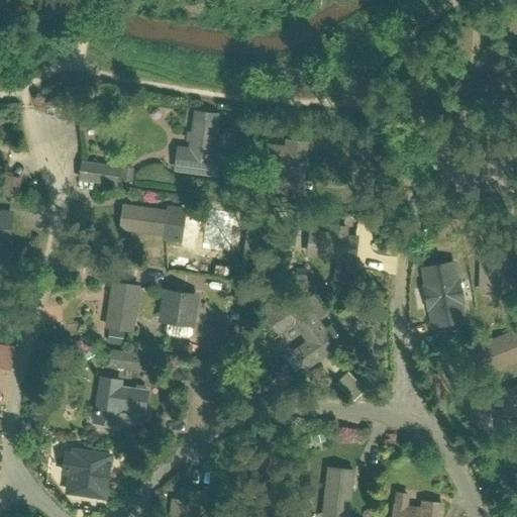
[(210,171),(216,116),(186,112),(180,168),(210,171)]
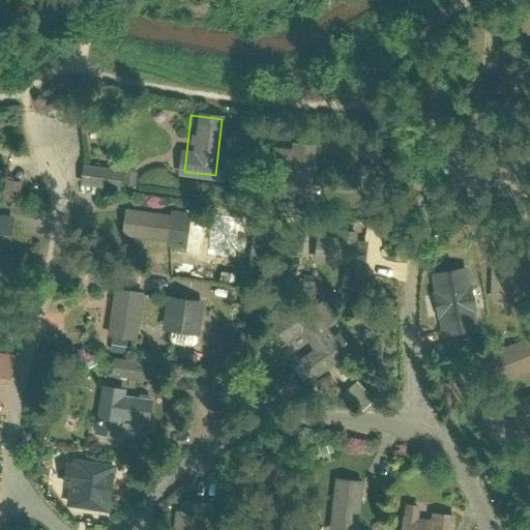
[(311,195),(317,145),(293,142),(292,149),(275,147),(272,172),(289,174),(287,192),(311,195)]
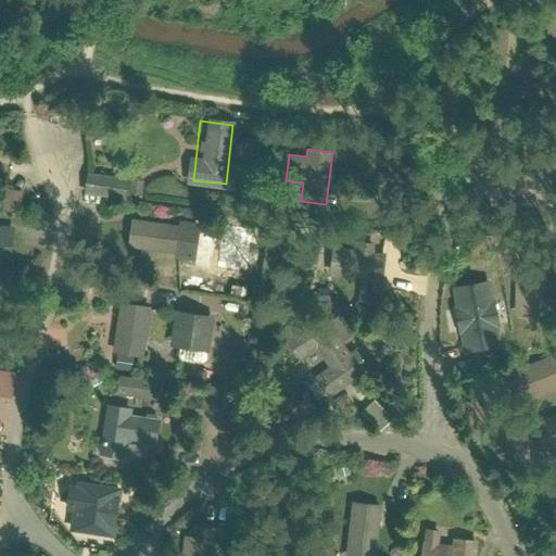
[(129,180),(88,172),(81,203),(124,211),(129,180)]
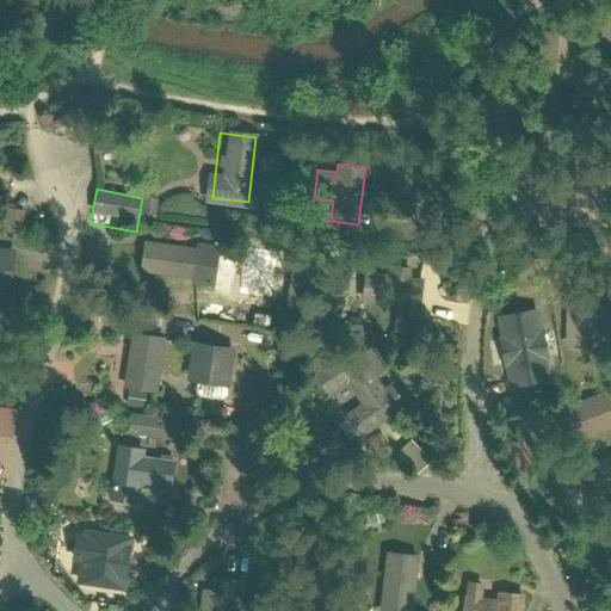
[(34,247),(0,242),(0,278),(29,283),(34,247)]
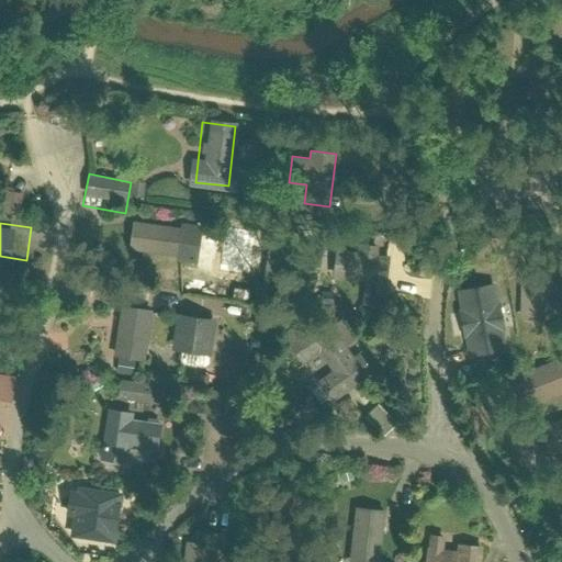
[(203,231),(134,223),(131,251),(177,257),(177,262),(199,266),(203,231)]
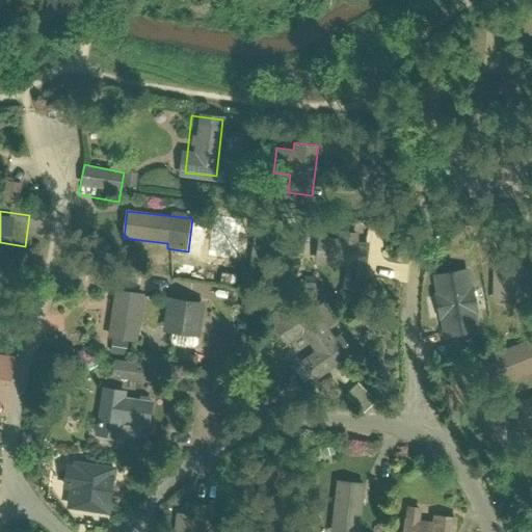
[(238,263),(244,217),(214,213),(208,259),(238,263)]
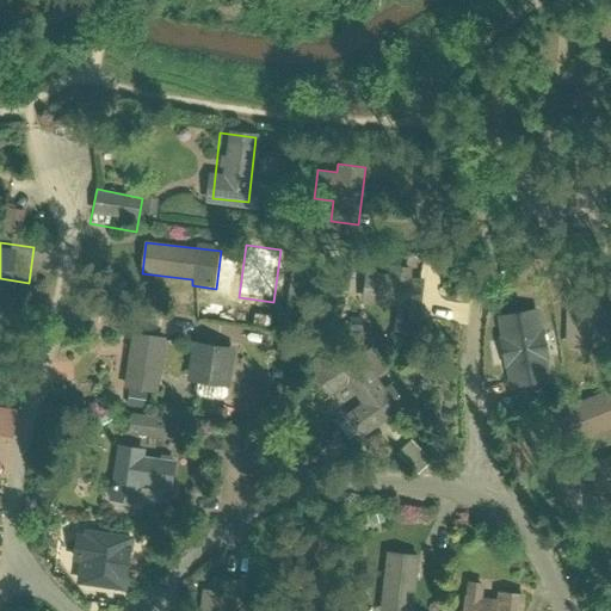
[(390,273),(366,271),(362,303),(419,312),(424,278),(411,277),(412,269),(392,266),(390,273)]
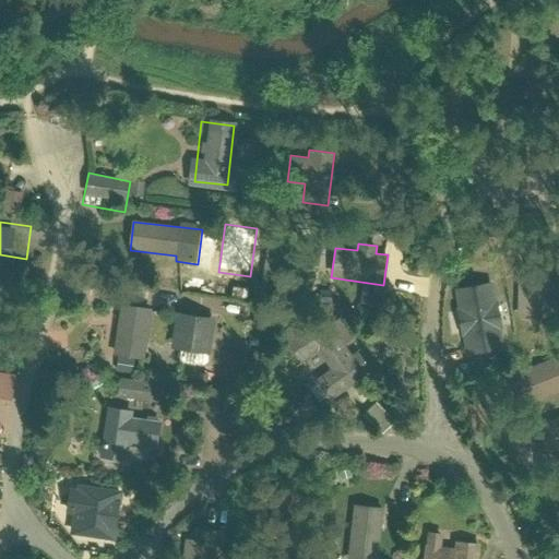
[(548,317),(551,273),(521,271),(518,314),(548,317)]
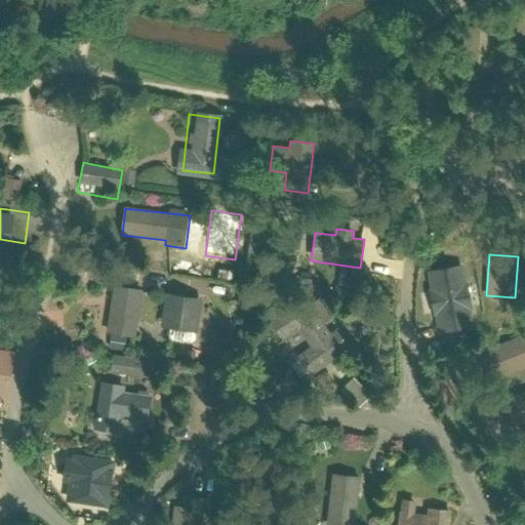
[(462,264),(423,273),(437,331),(476,322),(462,264)]
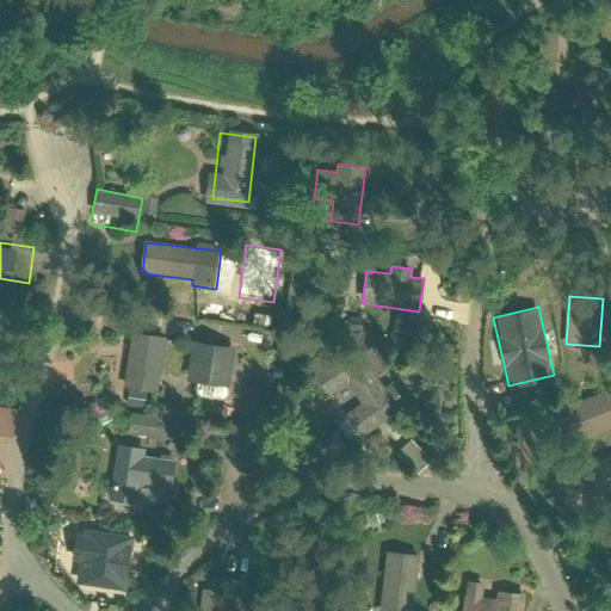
[(156,402),(164,340),(105,333),(98,396),(156,402)]
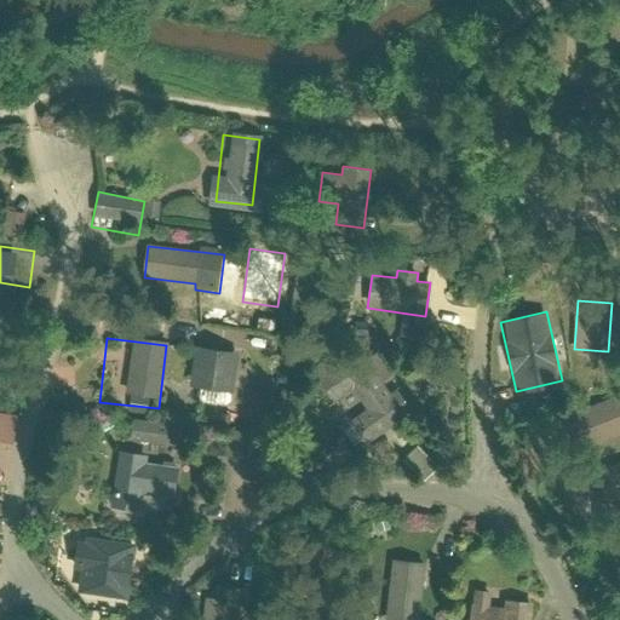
[(241,352),(196,349),(191,394),(237,400),(241,352)]
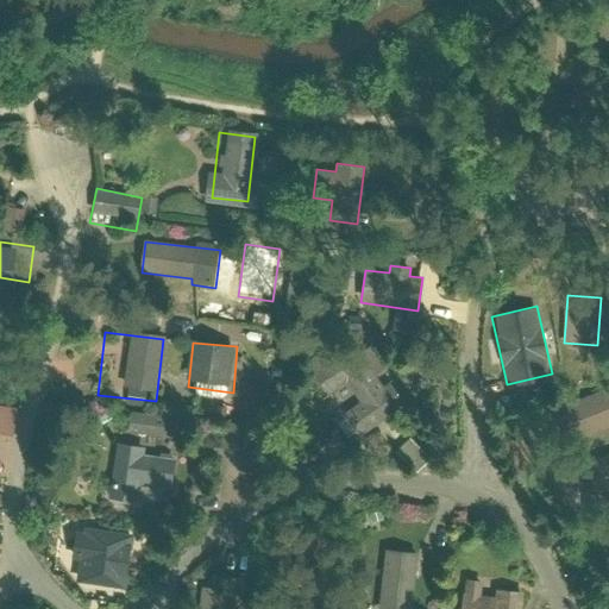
[(345,365),(297,408),(333,450),(382,407),(345,365)]
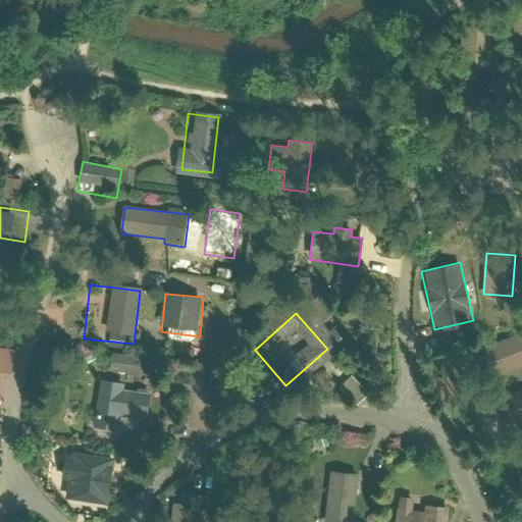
[(521,334),(488,349),(501,378),(521,368),(521,334)]
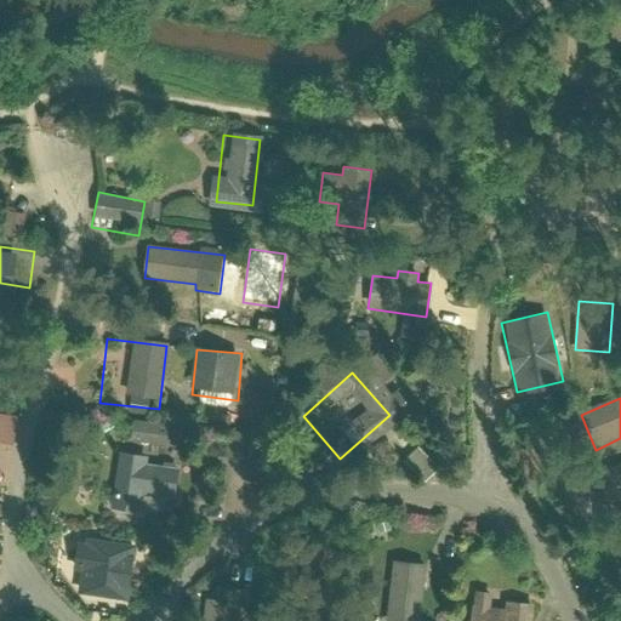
[(0,409),(0,437),(13,439),(17,411),(0,409)]
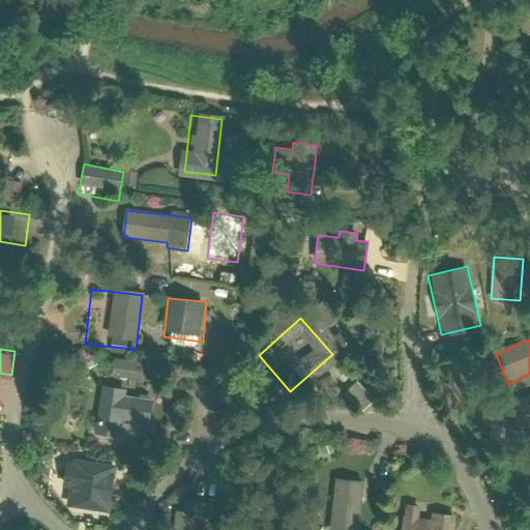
[(100,386),(95,433),(119,441),(122,423),(154,429),(155,395),(100,386)]
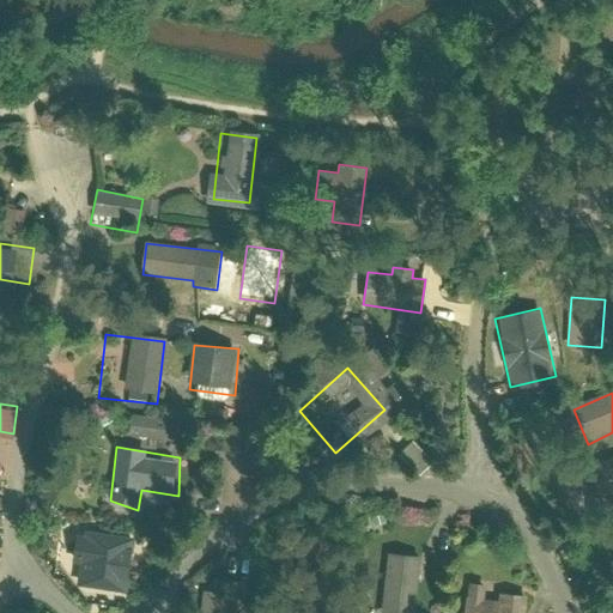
[(612,455),(594,463),(607,497),(612,493),(612,455)]
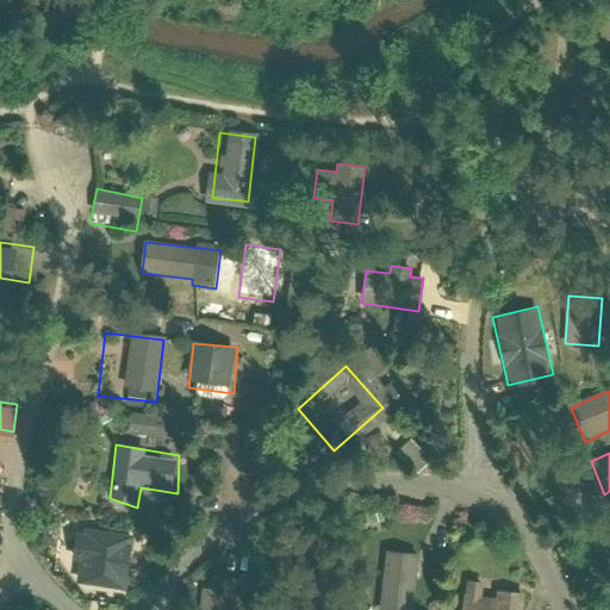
[(135,535),(75,528),(72,560),(80,561),(78,583),(129,589),(135,535)]
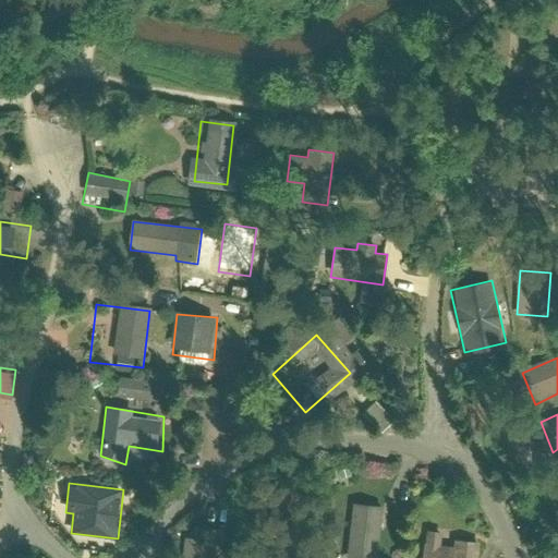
[(374,557),(380,505),(351,501),(344,557),(374,557)]
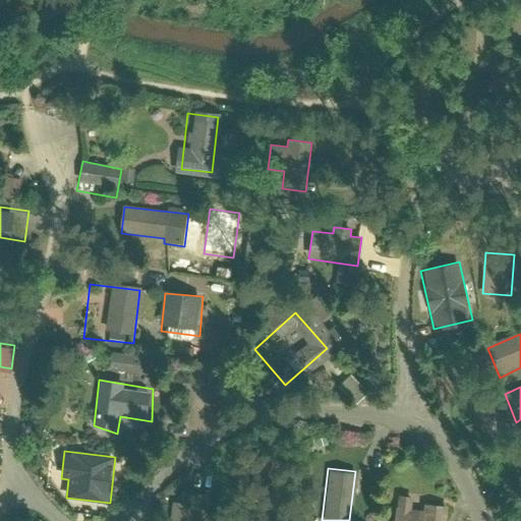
[(436,520),(438,507),(386,501),(383,520),(436,520)]
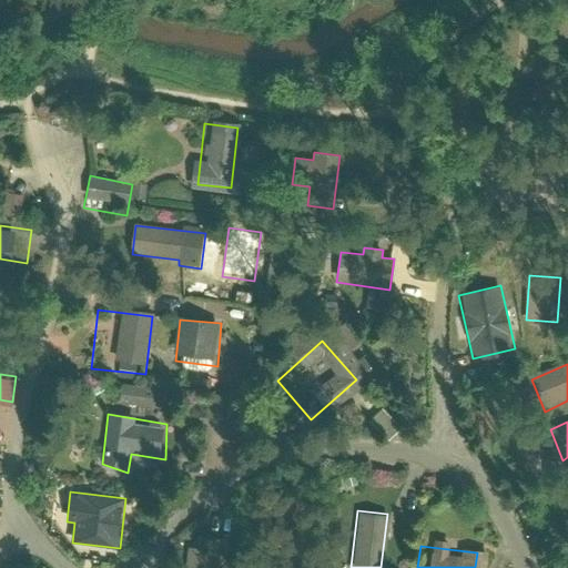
[(223,567),(225,556),(198,553),(195,567),(223,567)]
